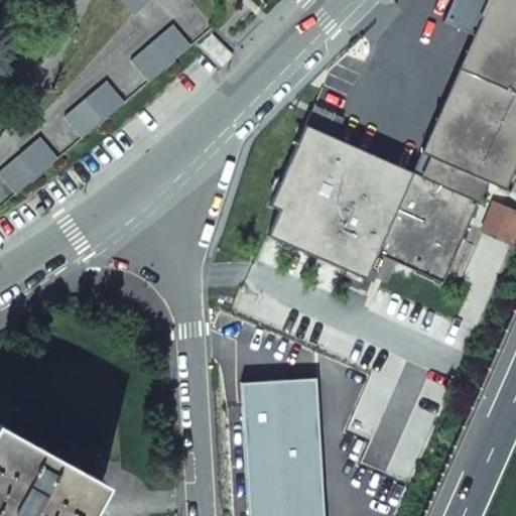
[(119,0),(132,15),(149,0),(119,0)]
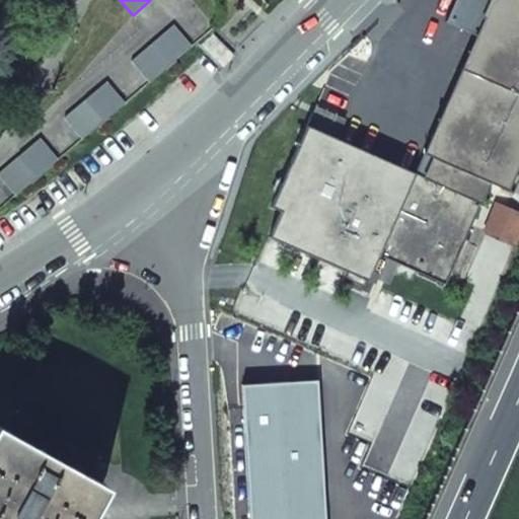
[(345,120),(315,104),(270,207),(280,212),(268,237),(367,281),(372,268),(376,270),(381,260),(376,257),(379,250),(400,260),(402,253),(448,274),(479,204),(477,203),(487,182),(512,194),(518,175),(518,0),(453,0),(444,22),(474,35),(413,173),(337,139),(345,120)]
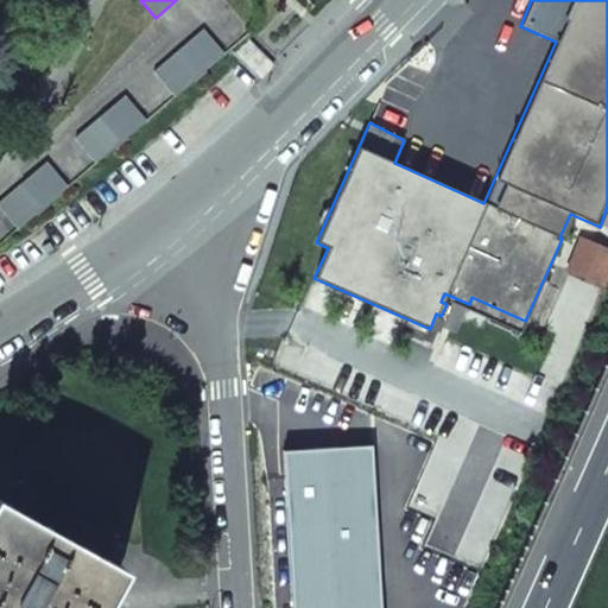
[(153,71),(173,96),(222,55),(202,30),(153,71)]
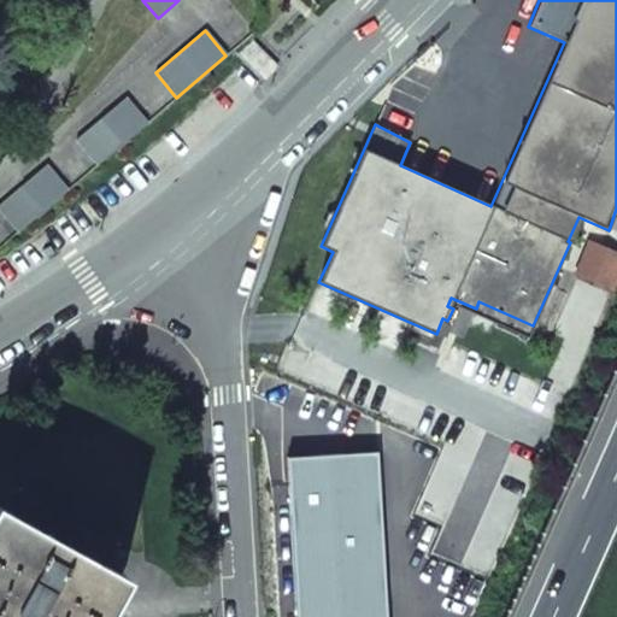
[(76,140),(97,165),(146,123),(125,98),(76,140)]
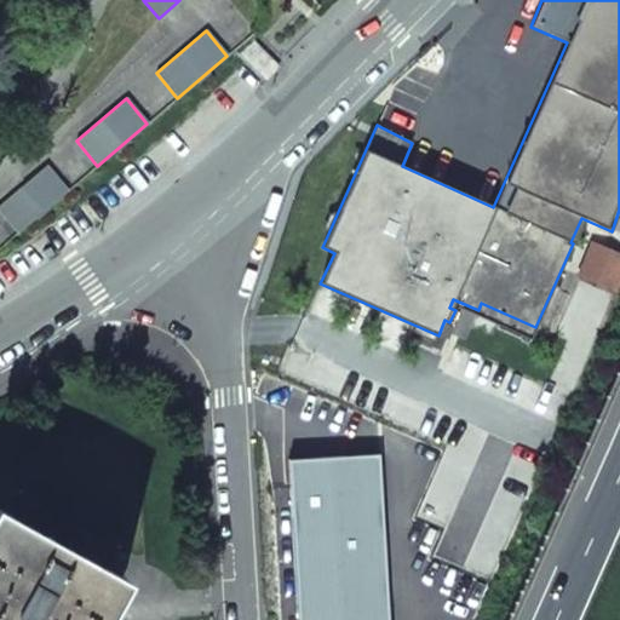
[(0,204),(0,212),(18,234),(68,190),(46,166),(0,204)]
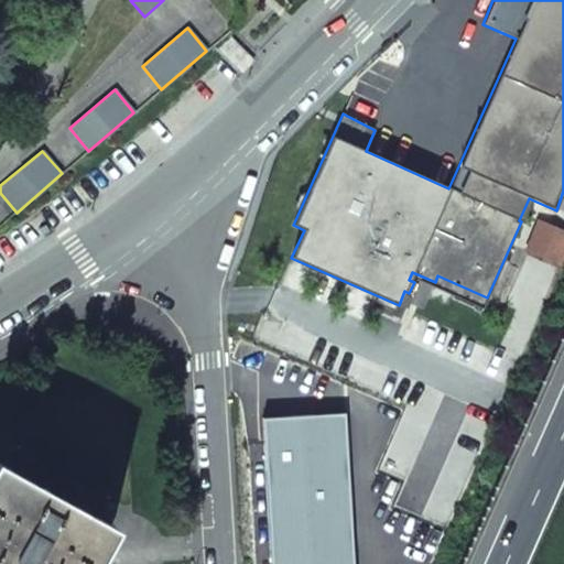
[(264,421),(273,563),(354,563),(345,415),(264,421)]
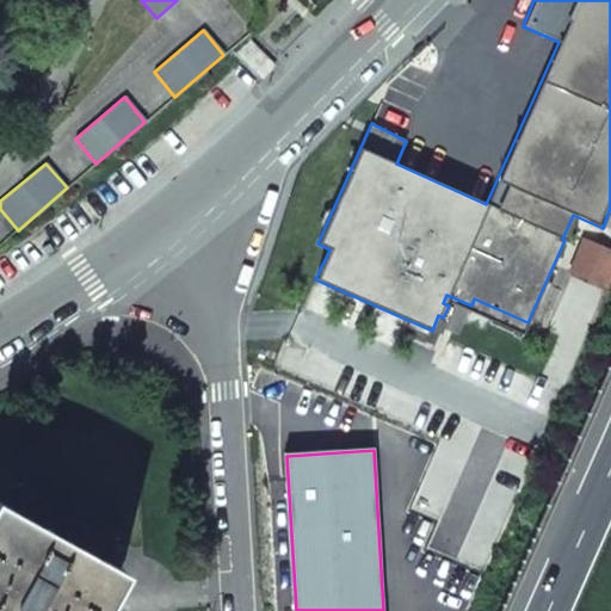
[(0,610),(99,610),(122,571),(0,503),(0,610)]
